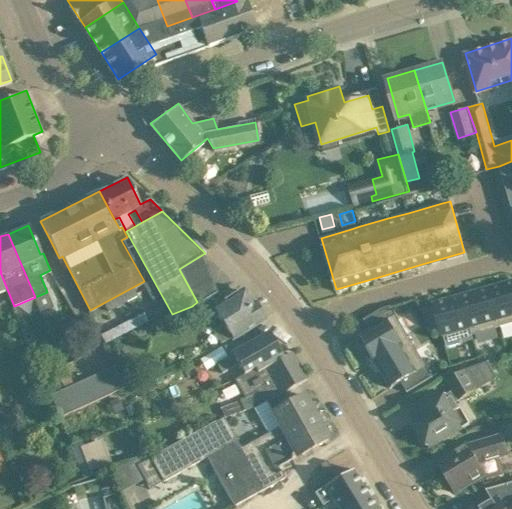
[(511,279),(489,287),(500,325),(511,321),(511,279)]
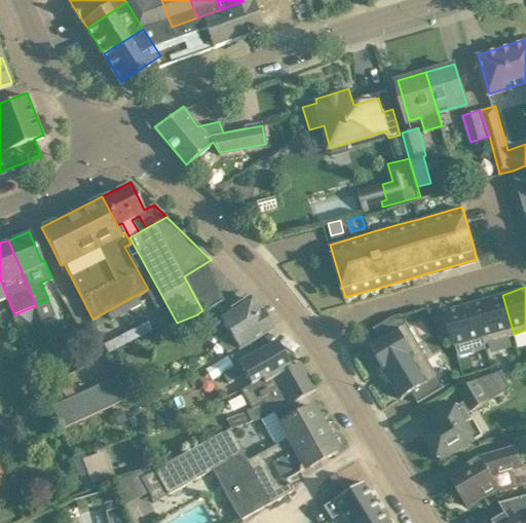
[(514,334),(502,295),(474,303),(485,342),(514,334)]
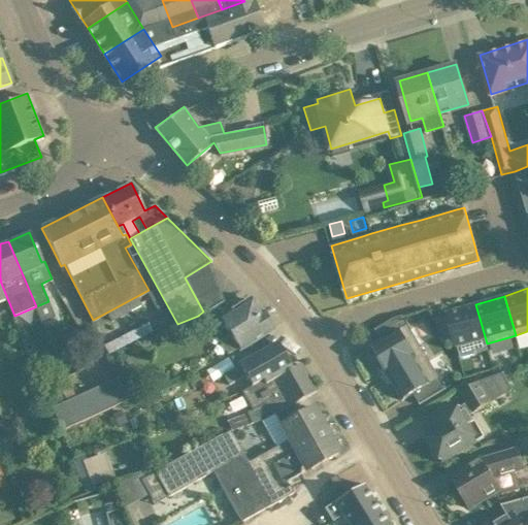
[(203,312),(199,315),(210,332),(224,323),(231,334),(221,340),(229,353),(239,347),(239,348),(273,326),(263,310),(261,312),(252,297),(231,312),(224,299),(203,312)]
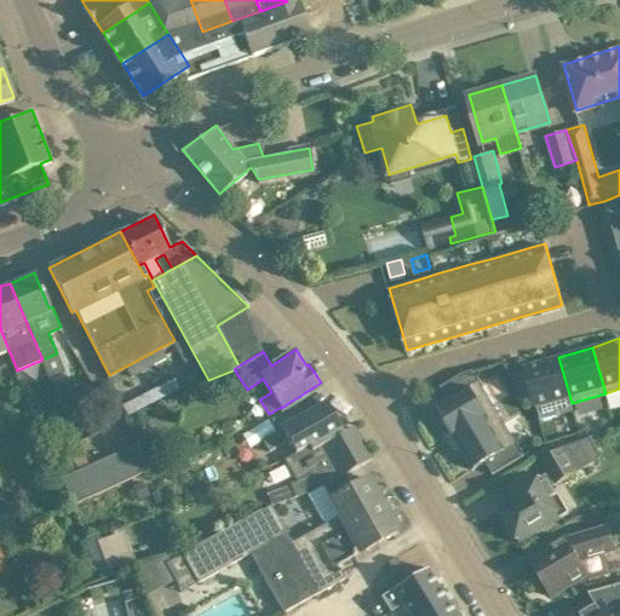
[(572,403),(558,357),(524,367),(524,368),(511,373),(518,398),(533,395),(535,403),(568,393),(570,403),(572,403)]
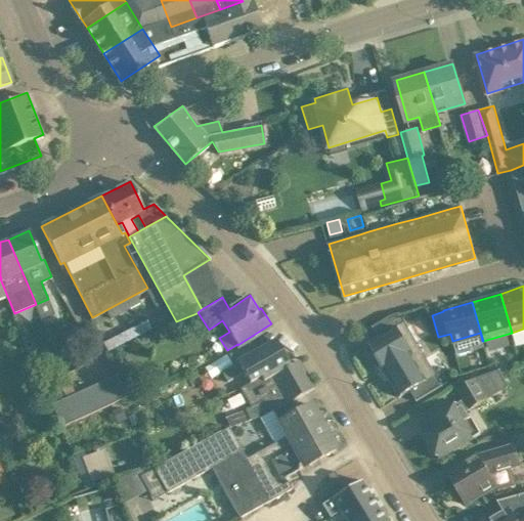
[(367,342),(384,370),(421,347),(400,311),(390,314),(373,326),(379,336),(367,342)]
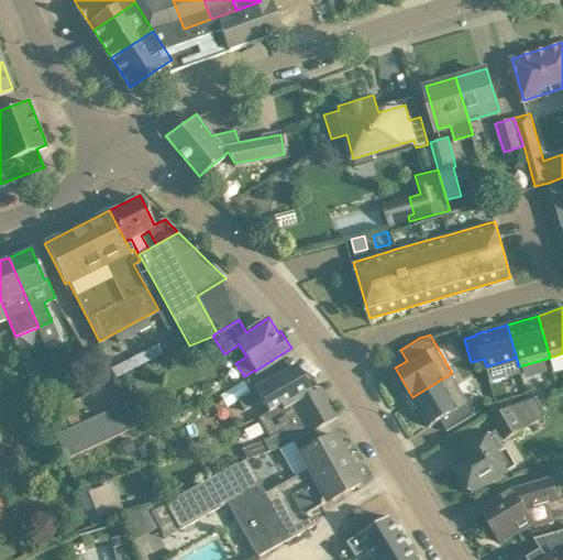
[(116,373),(164,351),(159,341),(111,363),(116,373)]
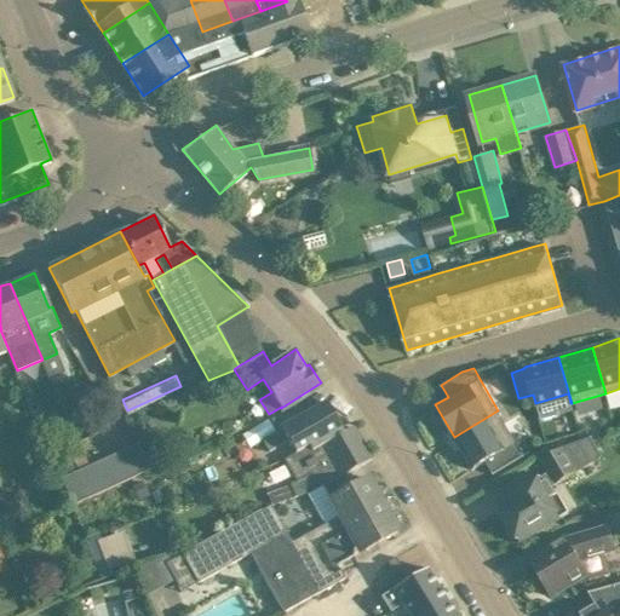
[(302,448),(304,454),(344,431),(326,399),(281,425),(281,426),(263,437),(269,449),(288,438),(296,452),(302,448)]
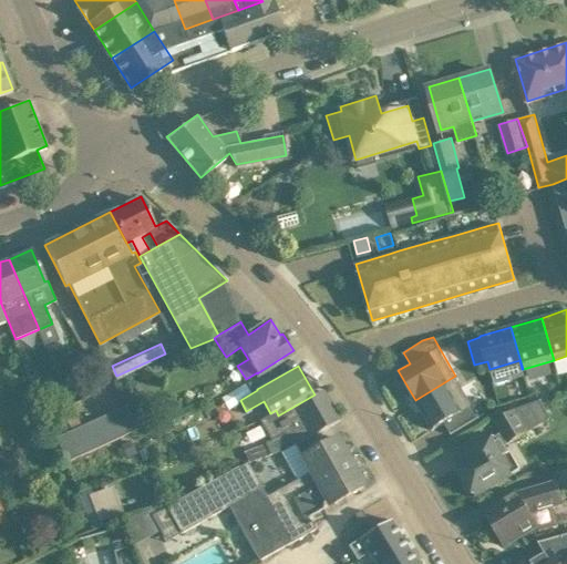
[(455,376),(415,400),(432,428),(444,421),(451,432),(480,416),(455,376)]
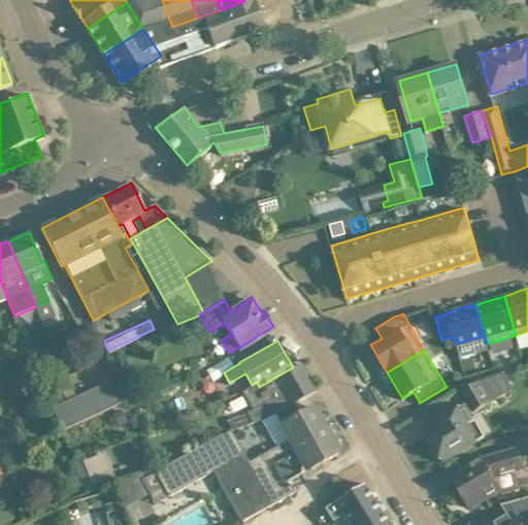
[(257,382),(252,385),(242,390),(253,408),(248,411),(252,422),(277,411),(290,404),(317,389),(301,362),(293,367),(259,387),(257,382)]
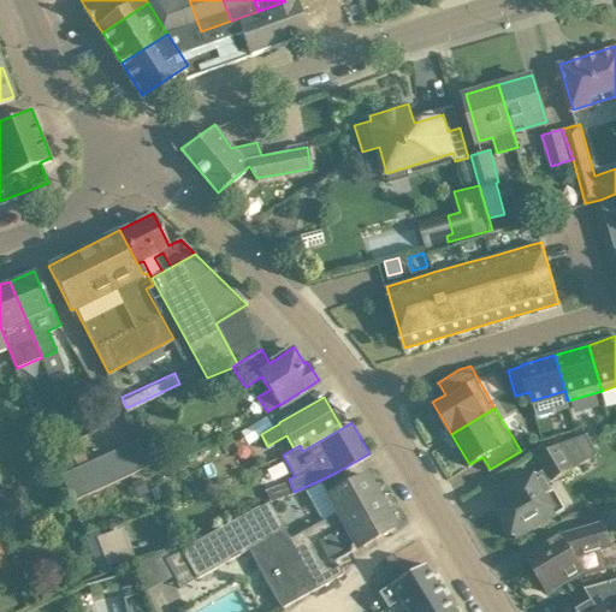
[(497,504),(507,520),(504,521),(511,532),(514,530),(517,536),(557,512),(546,493),(552,489),(548,482),(573,467),(599,452),(587,432),(558,441),(538,455),(546,468),(502,494),(504,499),(497,504)]
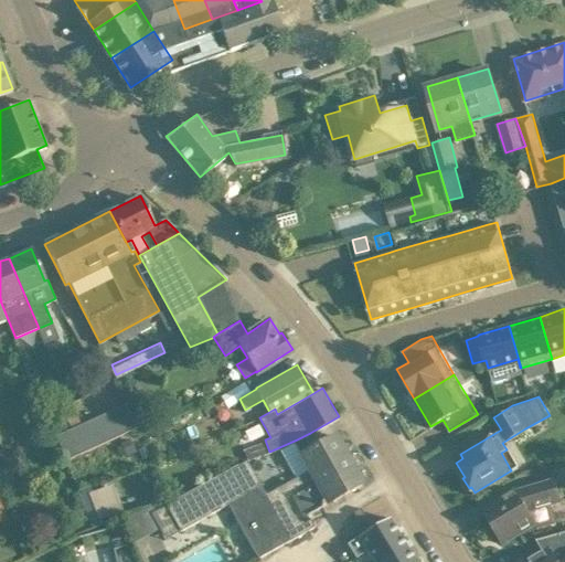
[(126,402),(91,419),(102,443),(137,426),(126,402)]
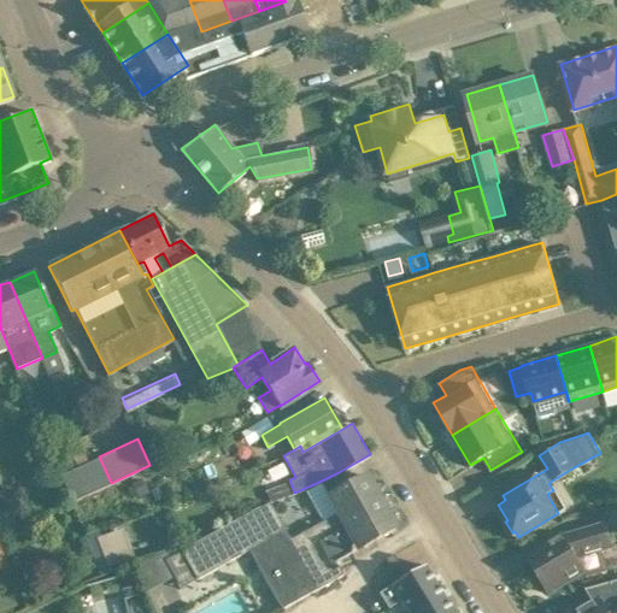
[(111,483),(99,457),(60,473),(72,500),(111,483)]
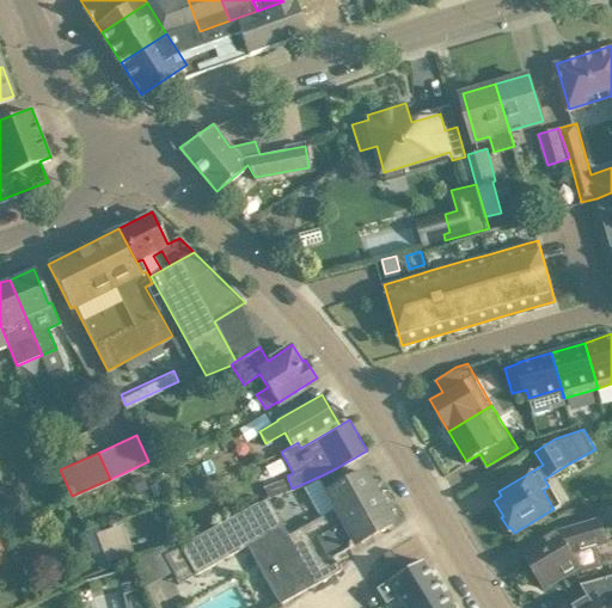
[(366,472),(365,470),(326,491),(316,496),(325,513),(288,533),(283,523),(245,545),(246,545),(256,564),(279,603),(313,584),(340,569),(332,556),(373,533),(393,522),(392,520),(387,522),(375,502),(380,499),(378,496),(365,472),(366,472)]
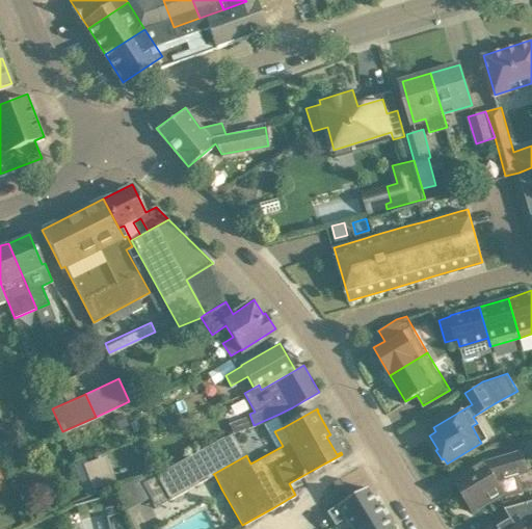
[(123,412),(113,416),(120,429),(129,425),(123,412)]
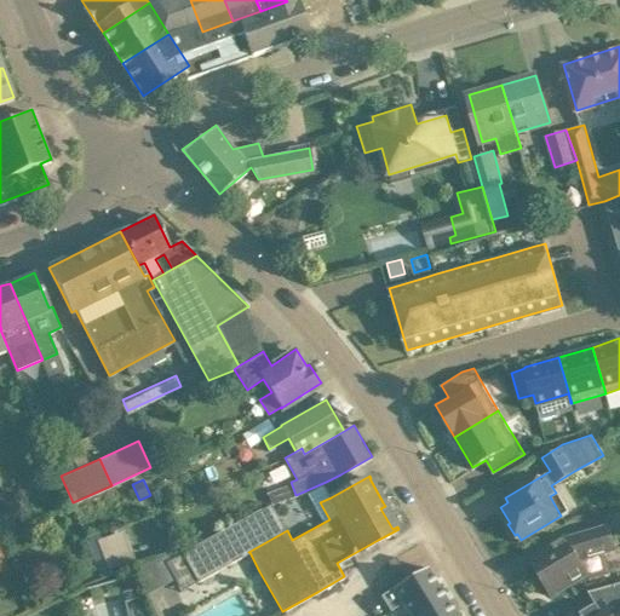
[(0,517),(11,513),(0,482),(0,517)]
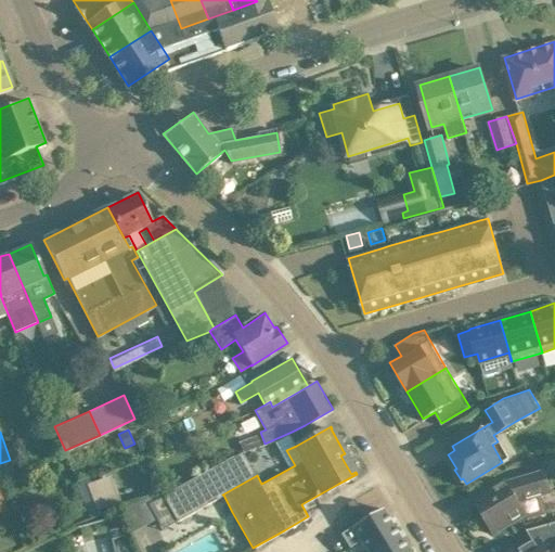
[(134,439),(139,450),(147,446),(142,436),(134,439)]
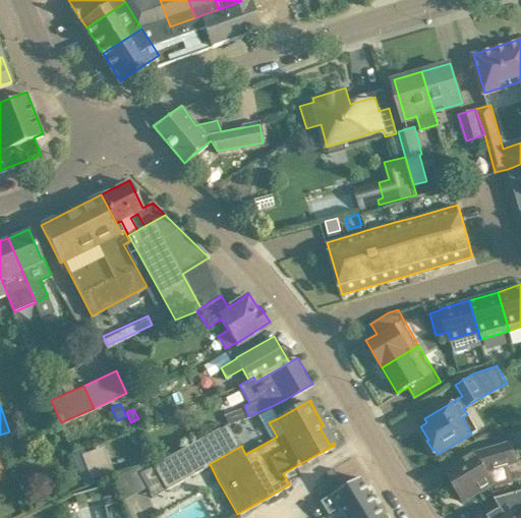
[(218,427),(153,464),(167,488),(183,478),(191,474),(210,464),(209,464),(241,446),(228,423),(219,428),(218,427)]
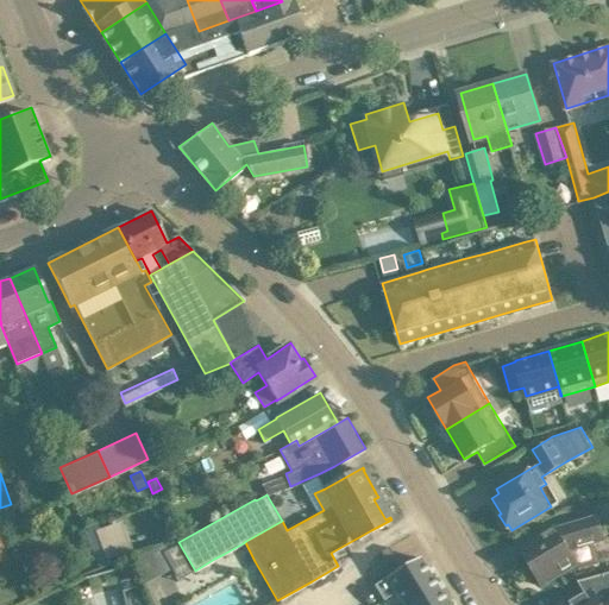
[(601,562),(594,541),(606,539),(598,515),(556,528),(556,527),(520,548),(541,584),(577,562),(578,568),(601,562)]
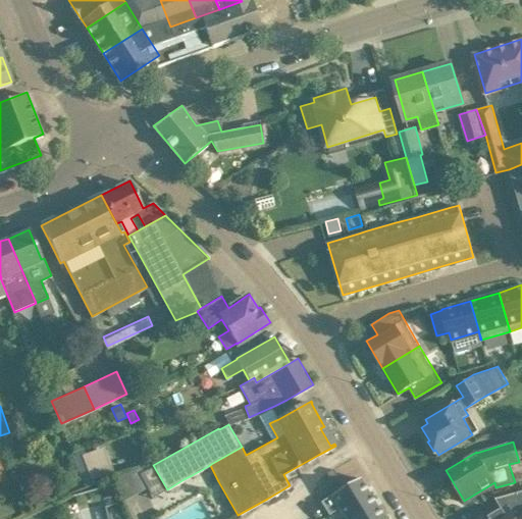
[(84,450),(72,455),(86,486),(96,481),(95,477),(91,479),(81,455),(86,453),(84,450)]
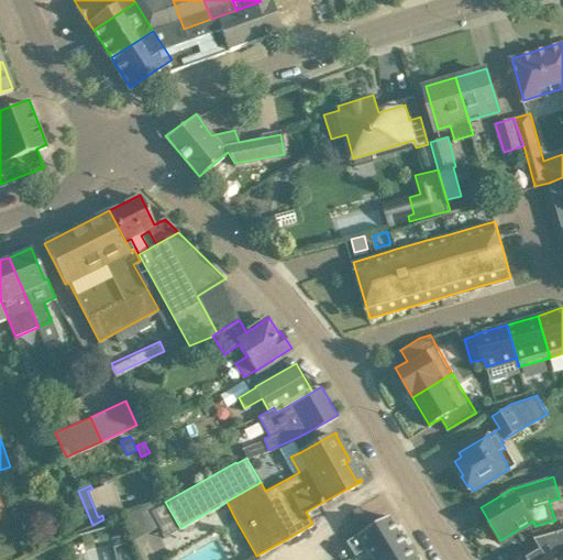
[(359,504),(351,508),(357,520),(365,516),(359,504)]
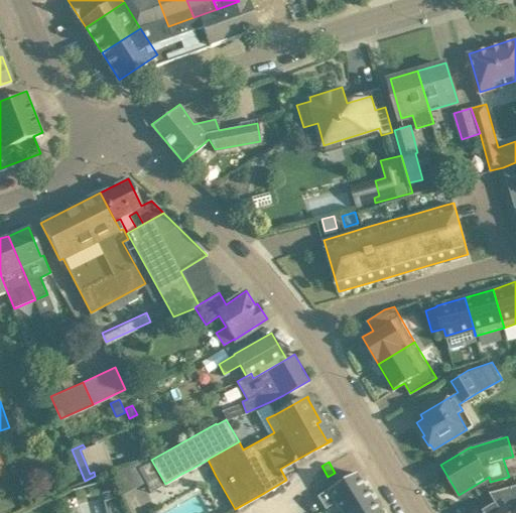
[(128,473),(127,473),(135,487),(144,482),(136,468),(128,473)]
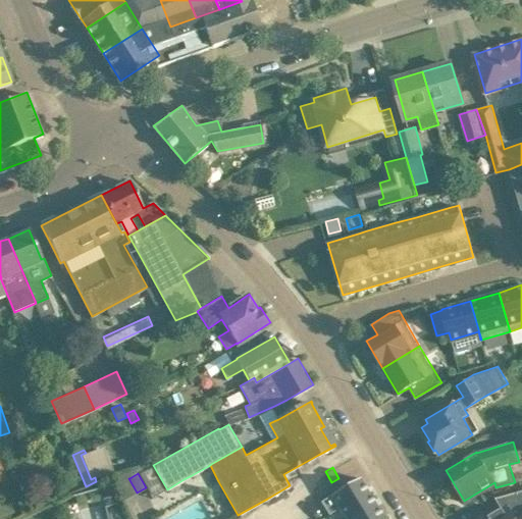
[(338,508),(345,518),(354,518),(377,505),(360,477),(321,502),(328,514),(338,508)]
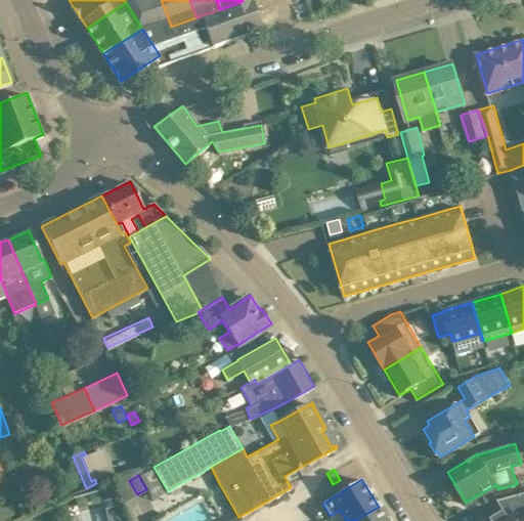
[(491,518),(492,520),(490,520),(523,520),(523,491),(498,498),(497,498),(504,510),(491,518)]
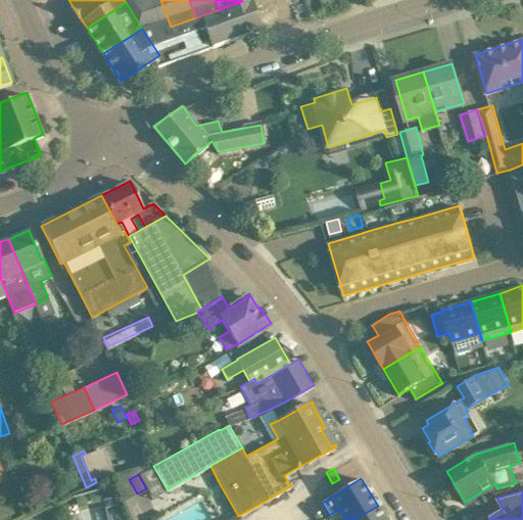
[(385,519),(378,506),(354,519),(385,519)]
